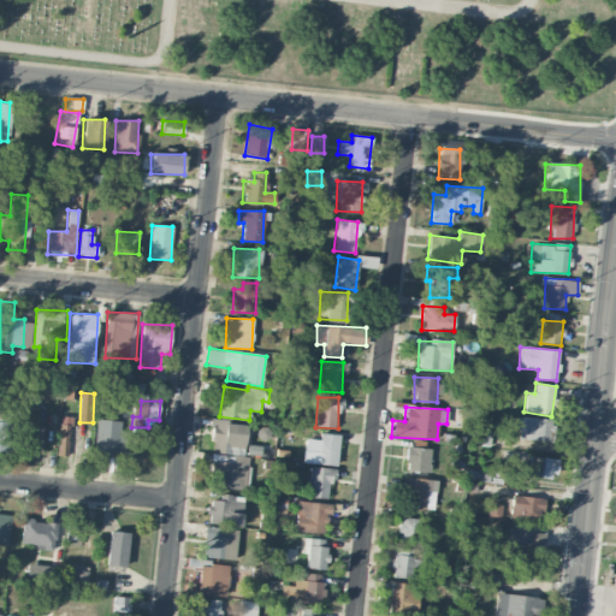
[(0,451),(10,451),(11,412),(0,410),(0,451)]
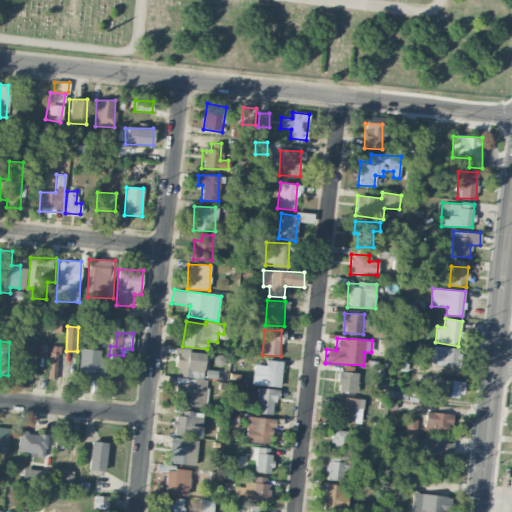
[(57,366),(61,367),(63,347),(51,345),(48,378),(56,379),(57,366)]
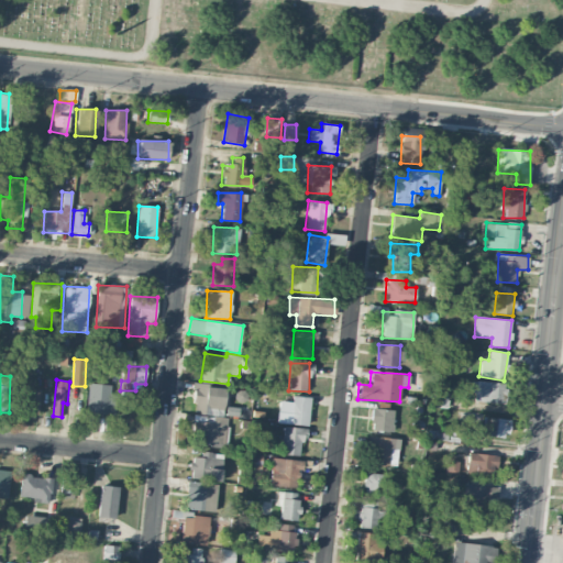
[(472,401),(505,404),(506,383),(473,382),(472,401)]
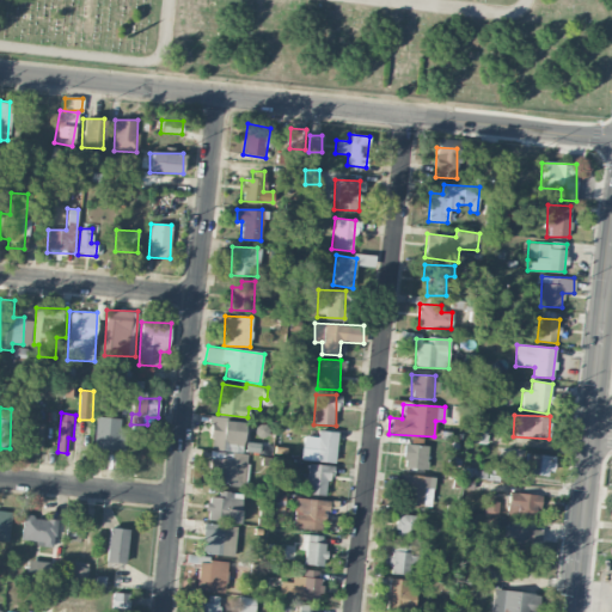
[(95,450),(120,451),(121,417),(96,417),(95,450)]
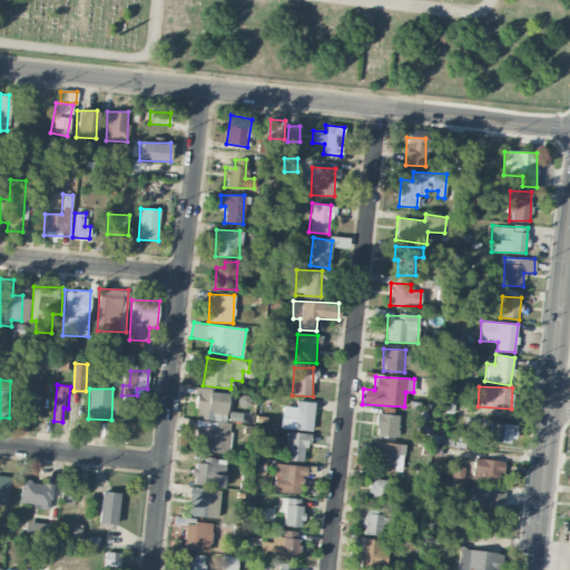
[(226,391),(197,390),(195,419),(225,421),(226,391)]
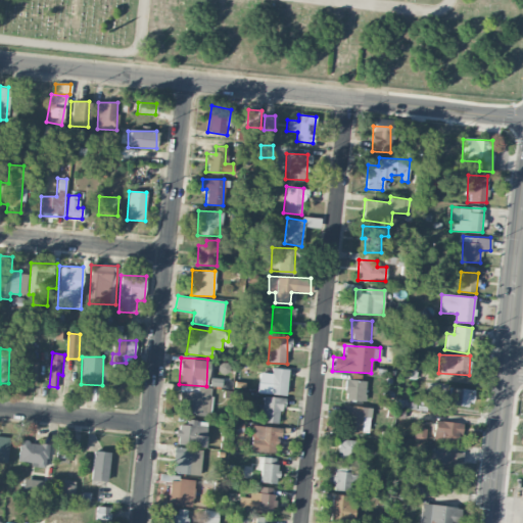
[(38,363),(20,362),(18,382),(37,384),(38,363)]
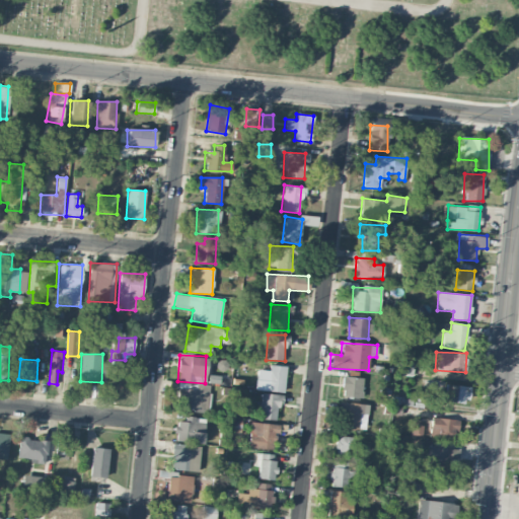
[(396,374),(412,375),(413,363),(397,362),(396,374)]
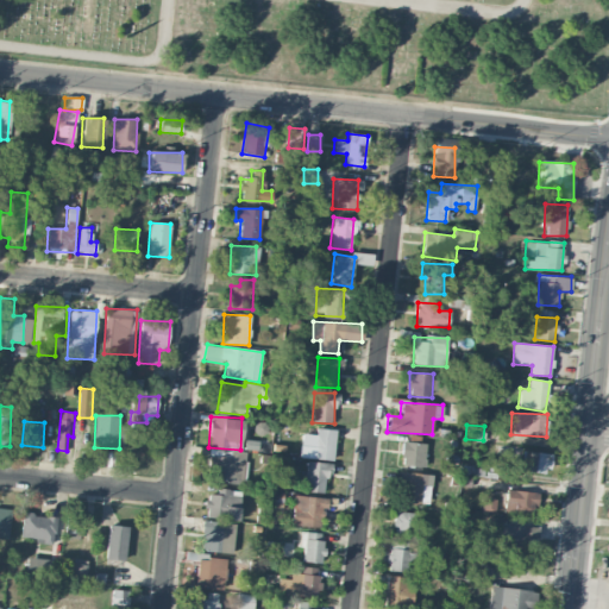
[(315,434),(301,434),(300,458),(333,459),(334,429),(315,428),(315,434)]
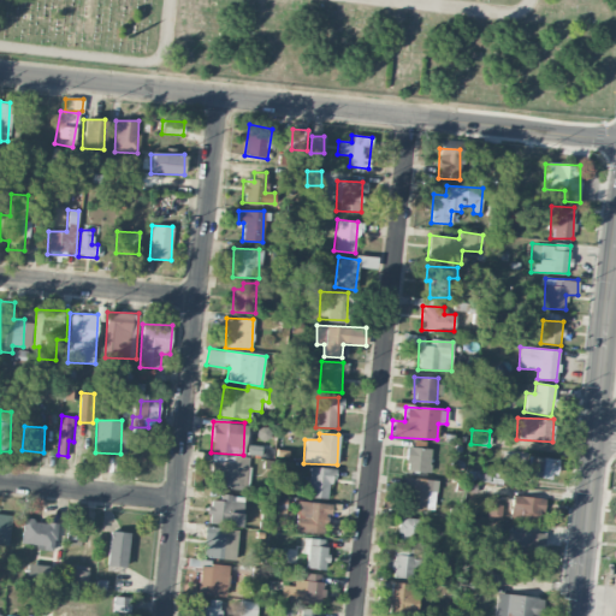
[(431,450),(408,445),(404,469),(427,473),(431,450)]
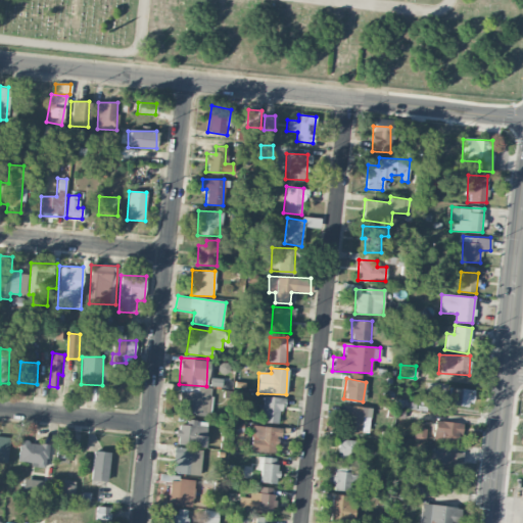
[(210,414),(211,387),(198,387),(197,392),(179,391),(178,413),(210,414)]
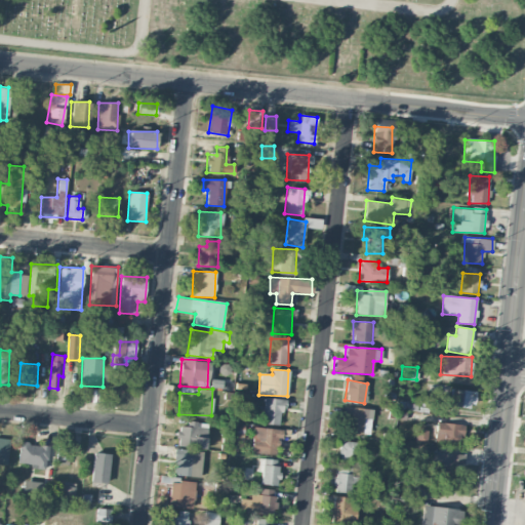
[(449,405),(472,409),(475,392),(451,389),(449,405)]
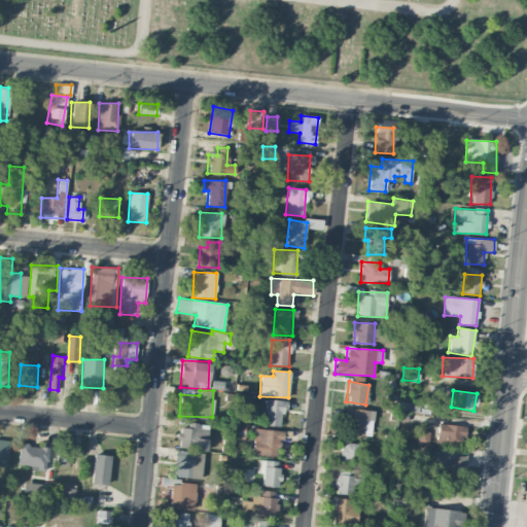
[(281,427),(283,400),(265,399),(262,425),(281,427)]
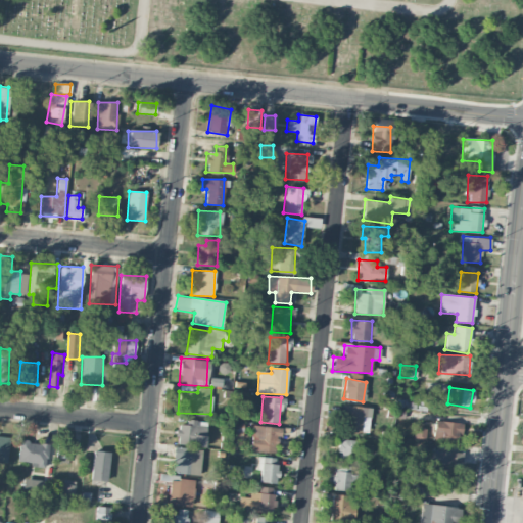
[(371,408),(344,405),(341,430),(368,433),(371,408)]
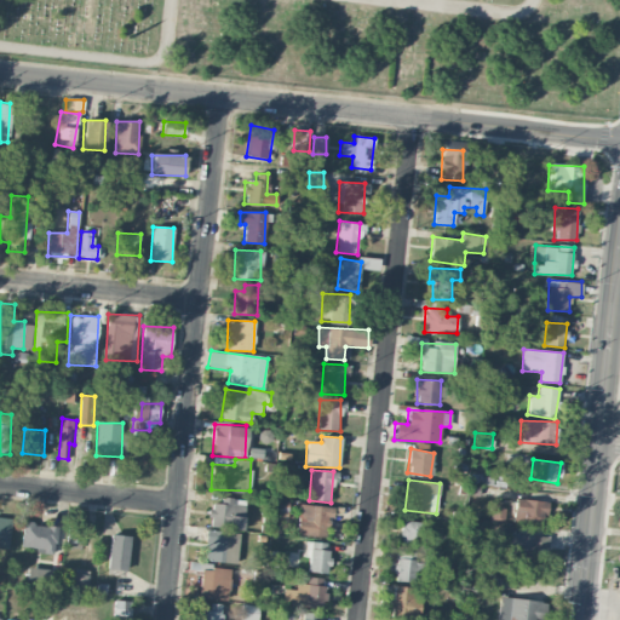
[(245,499),(222,498),(220,504),(211,503),(210,527),(244,529),(245,499)]
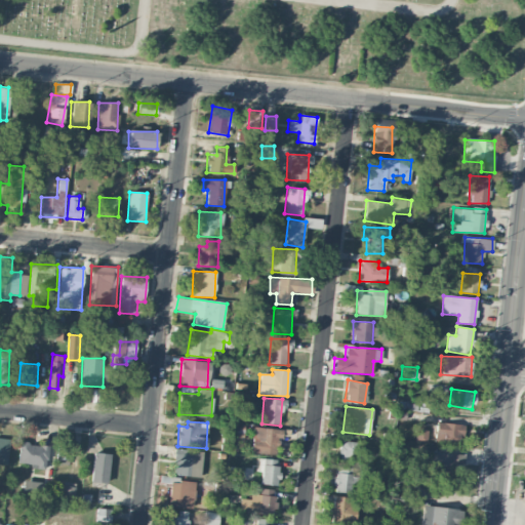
[(434,442),(460,445),(463,425),(437,421),(434,442)]
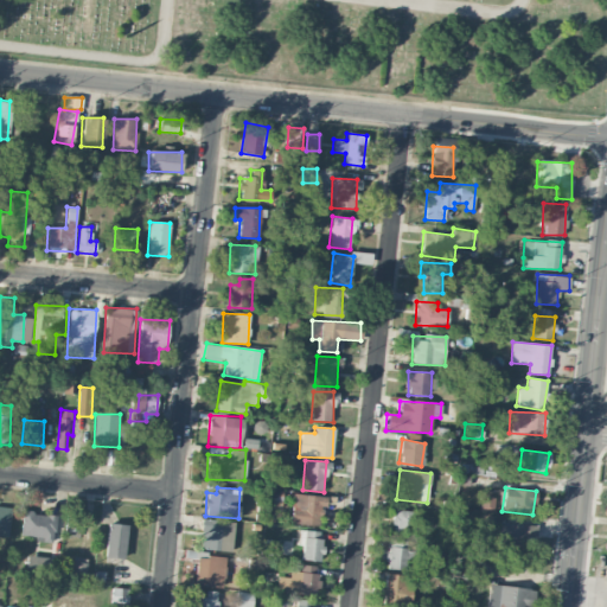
[(323,496),(292,494),(291,524),(321,525),(323,496)]
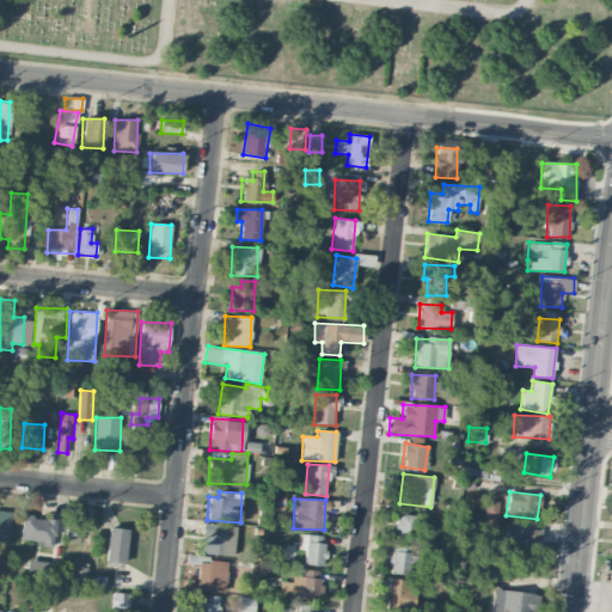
[(11,512),(0,510),(0,540),(8,540),(11,512)]
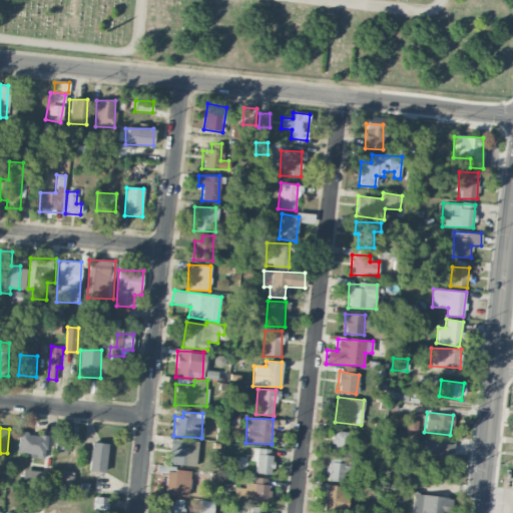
[(331,450),(349,452),(352,433),(333,430),(331,450)]
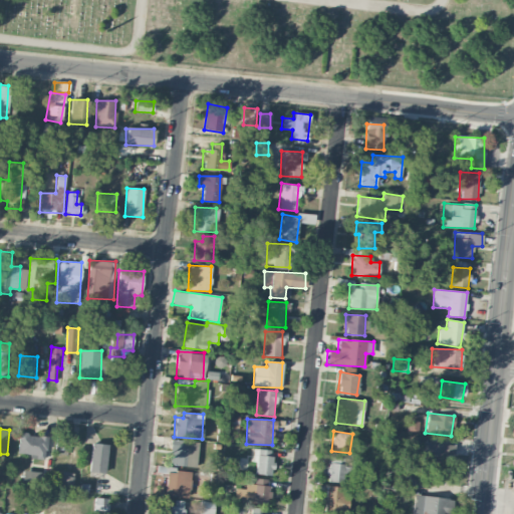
[(45,457),(47,436),(19,434),(17,456),(45,457)]
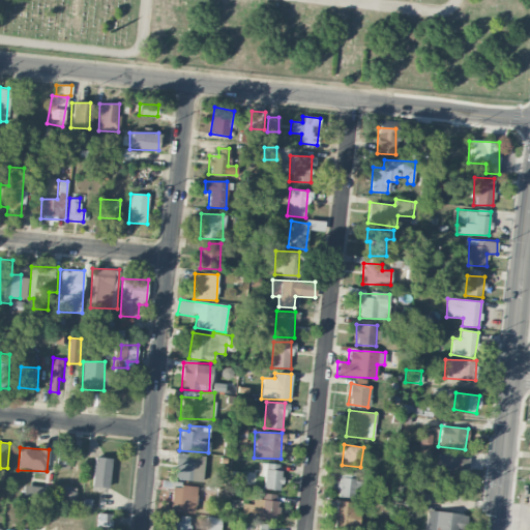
[(70,447),(58,447),(57,468),(69,468),(70,447)]
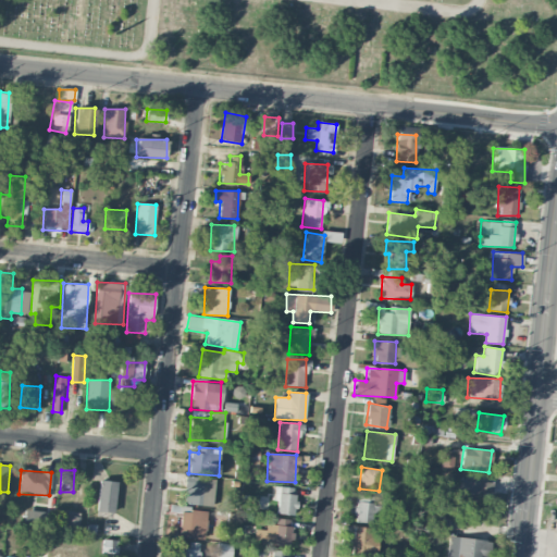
[(213,505),(213,478),(184,477),(183,505),(213,505)]
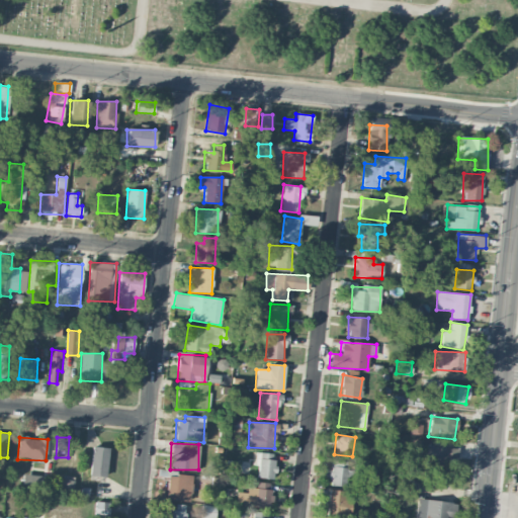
[(104,478),(109,448),(93,446),(89,475),(104,478)]
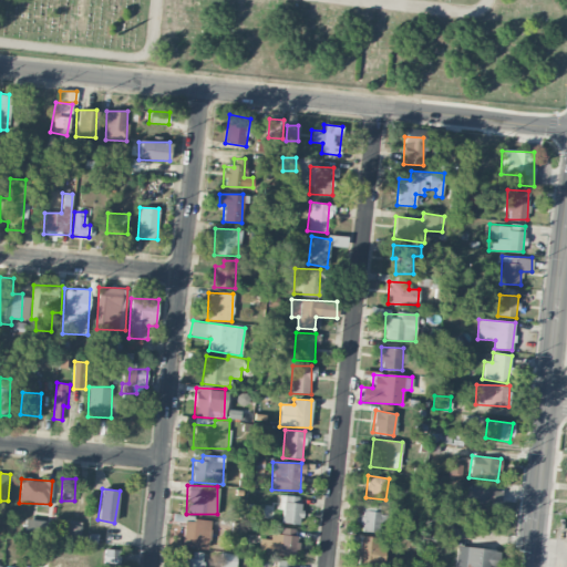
[(453,507),(498,509),(500,490),(454,488),(453,507)]
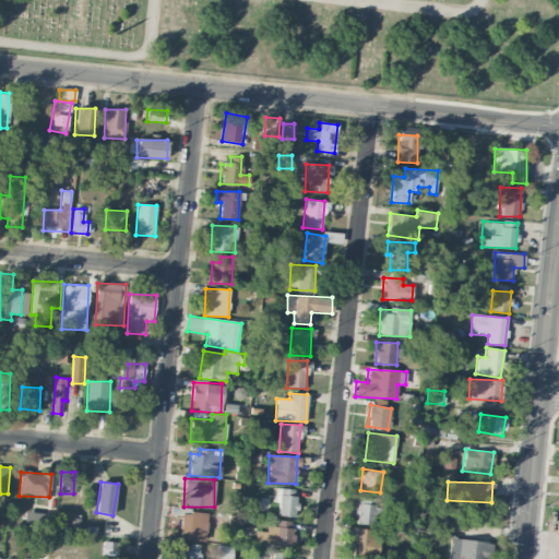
[(296,515),(297,489),(277,488),(276,515),(296,515)]
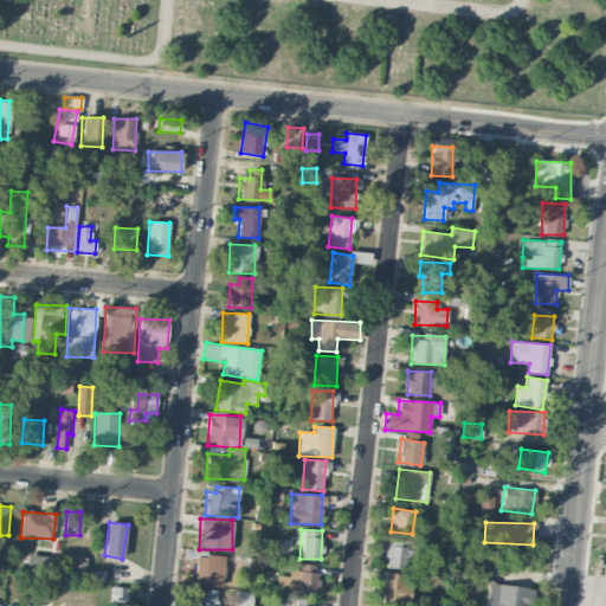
[(411,541),(387,539),(385,567),(407,569),(411,541)]
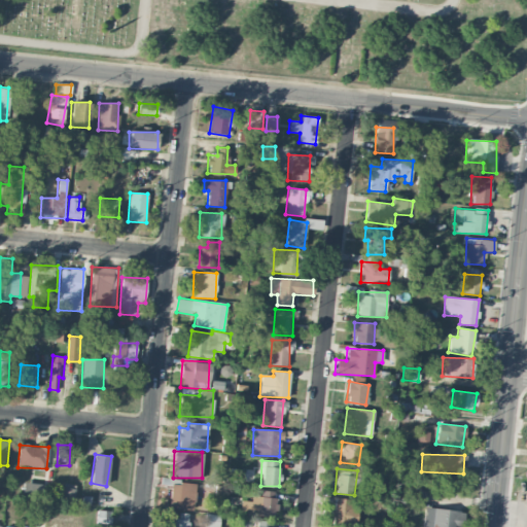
[(172,482),(168,506),(191,511),(196,485),(172,482)]
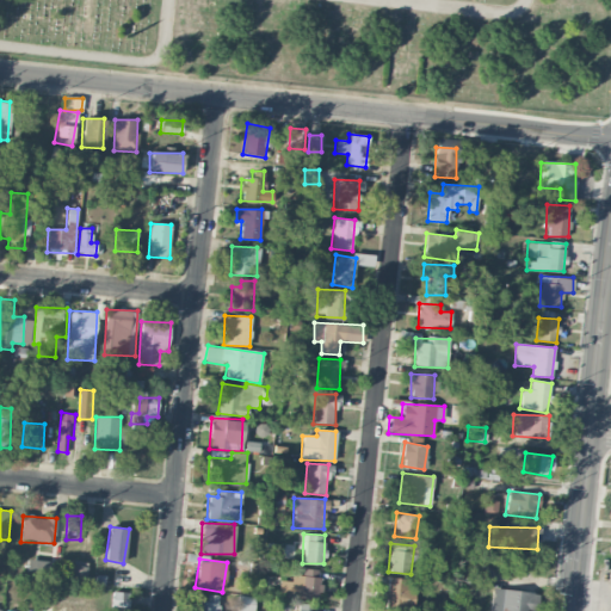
[(50,561),(26,560),(26,576),(49,578),(50,561)]
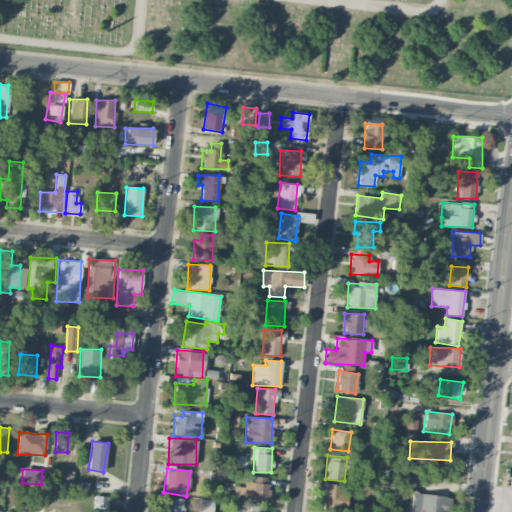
[(72,488),(75,476),(61,472),(58,484),(72,488)]
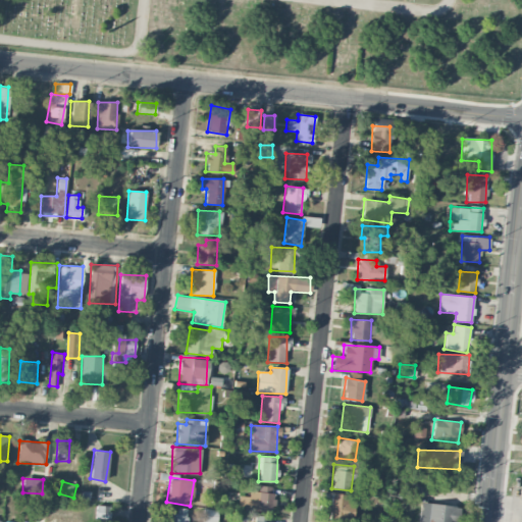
[(274,493),(250,490),(248,509),(272,513),(274,493)]
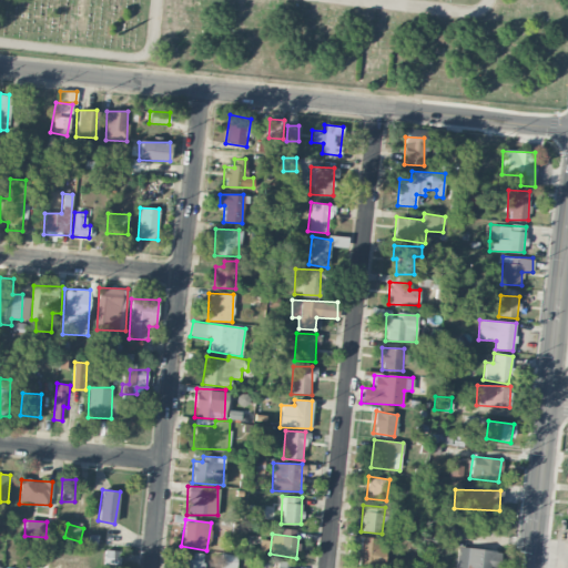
[(378,546),(378,538),(359,537),(358,564),(383,566),(384,546),(378,546)]
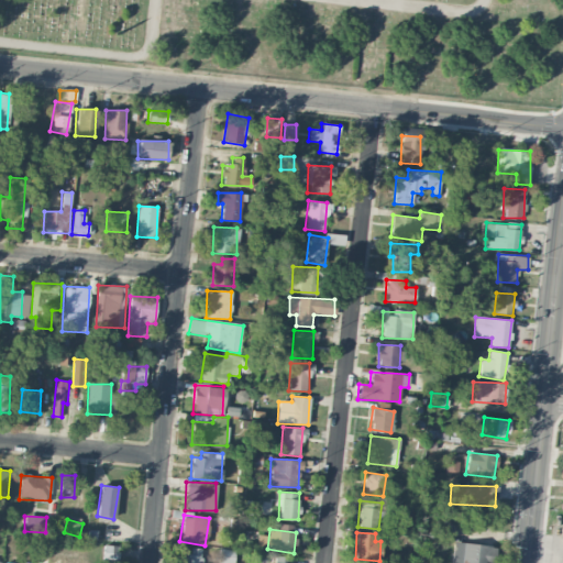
[(474,562),(494,562),(496,547),(454,542),(451,562),(473,562),(474,562)]
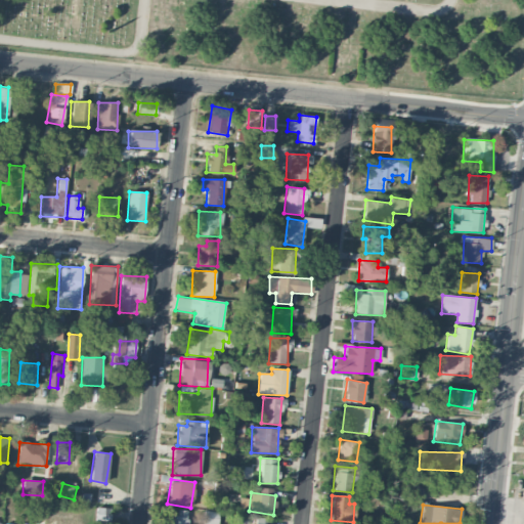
[(95,523),(108,523),(110,508),(96,508),(95,523)]
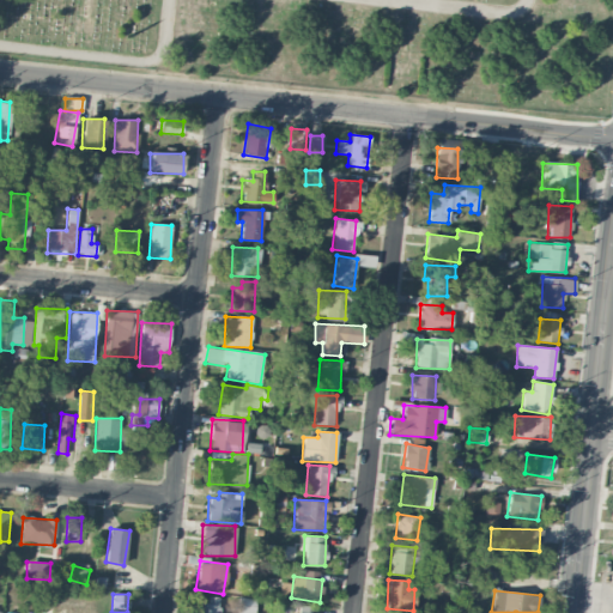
[(50,612),(93,612),(96,607),(53,600),(50,612)]
